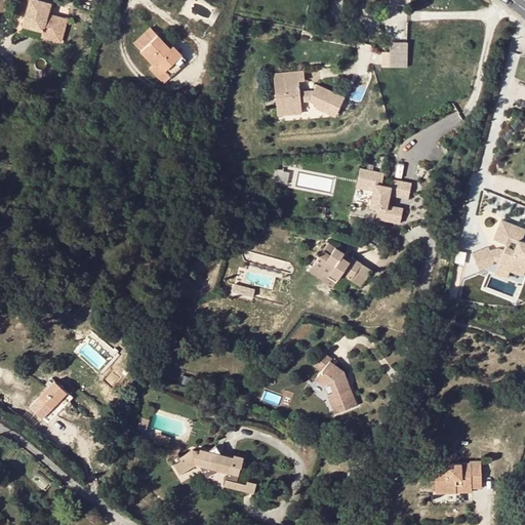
[(50,1),(43,0),(29,0),(24,24),(44,29),(43,35),(62,39),(67,16),(48,12),(50,1)]
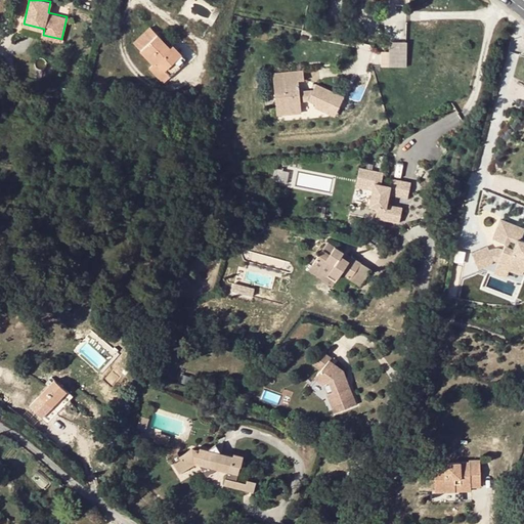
[(324,2),(313,1),(312,13),(323,13),(324,2)]
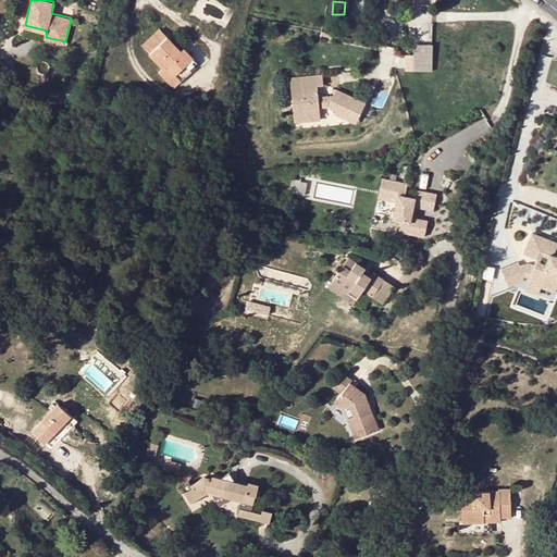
[(149,58),(166,40),(159,33),(141,50),(149,58)]
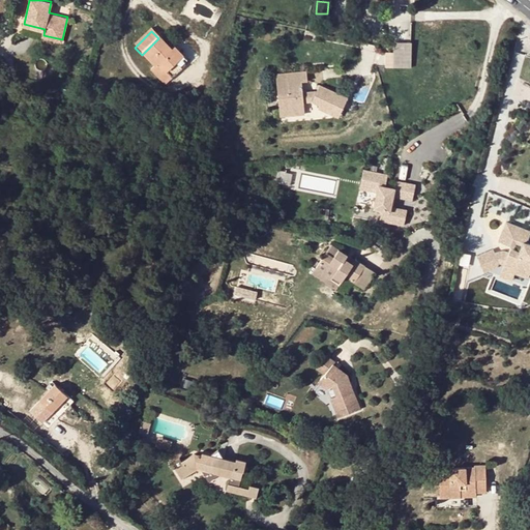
[(174,49),(172,51),(158,38),(142,55),(155,67),(158,65),(172,78),(187,61),(174,49)]
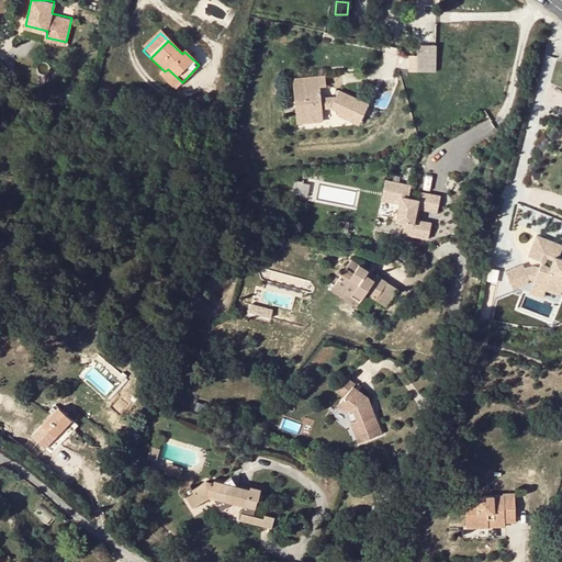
[(417,45),(417,70),(435,71),(435,45),(417,45)]
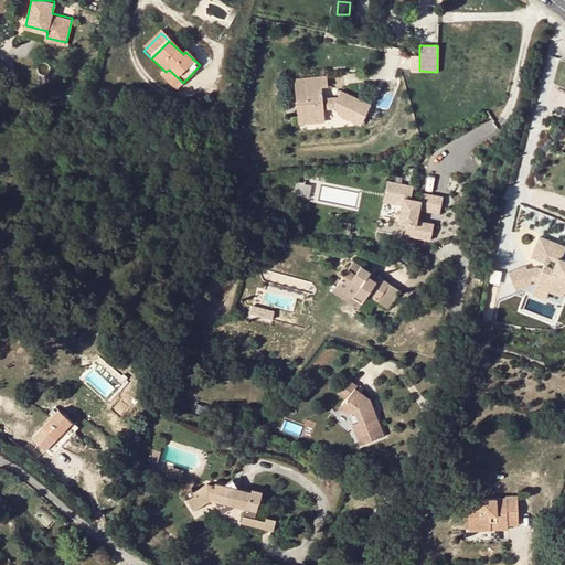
[(162,75),(177,89),(183,83),(169,70),(166,72),(162,75)]
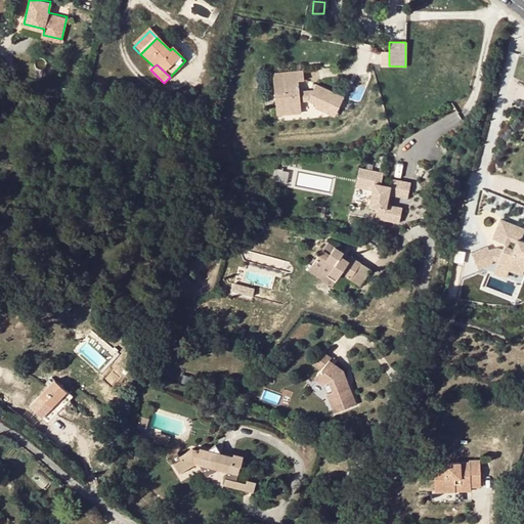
[(306,79),(320,77),(318,66),(304,68),(306,79)]
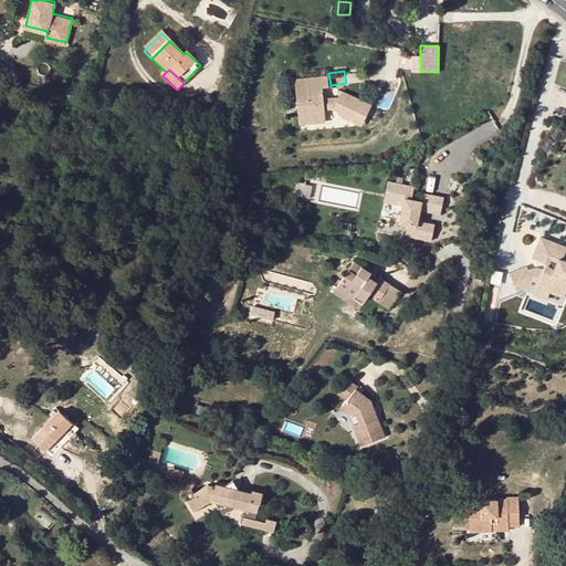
[(364,116),(370,104),(341,90),(337,96),(323,96),(323,85),(328,85),(328,75),(307,75),(296,75),(296,97),(297,112),(308,112),(308,121),(323,121),(323,107),(332,107),(342,111),(339,115),(353,122),(356,113),(364,116)]
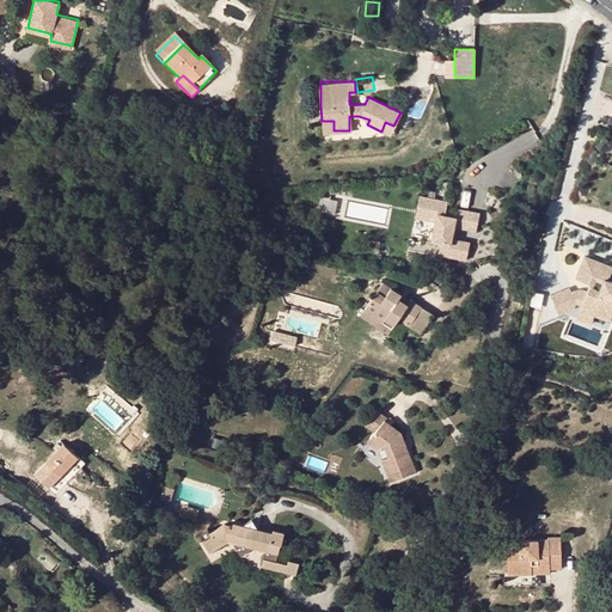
[(322,121),(322,130),(334,130),(334,121),(322,121)]
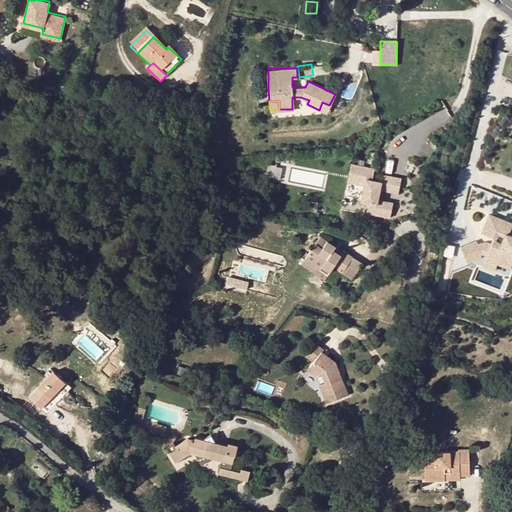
[(322,102),(319,110),(325,113),(329,105),(322,102)]
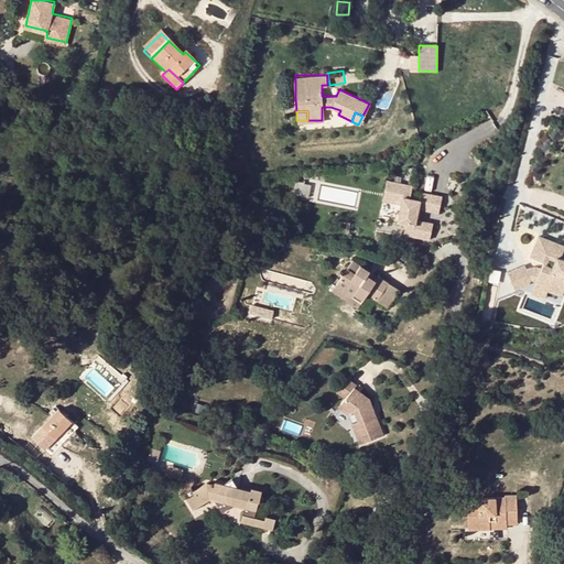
[(412,186),(387,182),(382,202),(400,205),(397,223),(405,225),(403,236),(429,241),(432,225),(419,223),(422,210),(437,214),(441,198),(421,194),(420,202),(409,199),(412,186)]
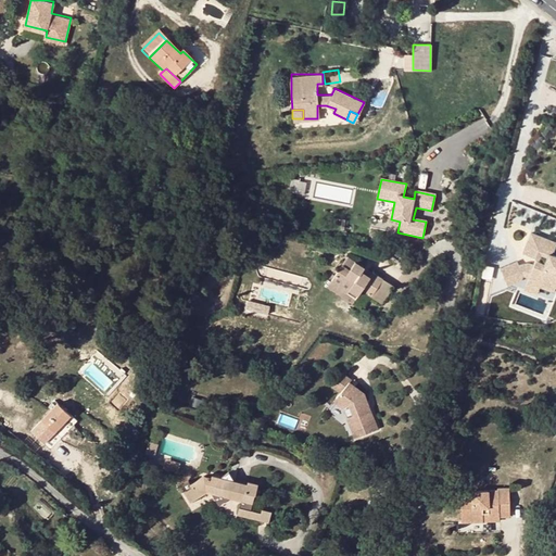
[(525,289),(538,294),(540,287),(554,292),(555,287),(555,255),(553,255),(555,247),(555,241),(532,232),(523,253),(536,258),(534,266),(527,263),(520,265),(518,261),(501,268),(508,286),(526,278),(523,275),(529,277),(525,289)]
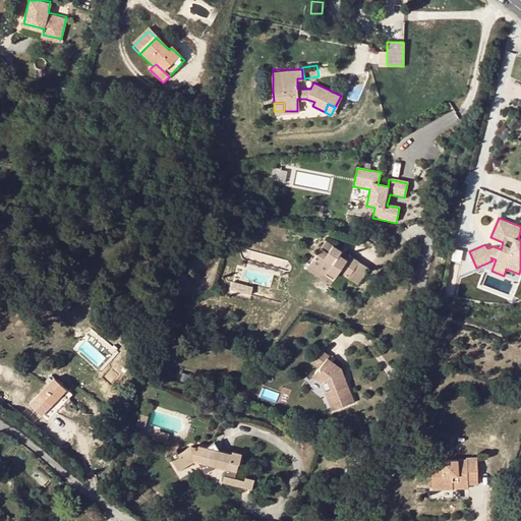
[(323,247),(328,240),(321,235),(315,241),(323,247)]
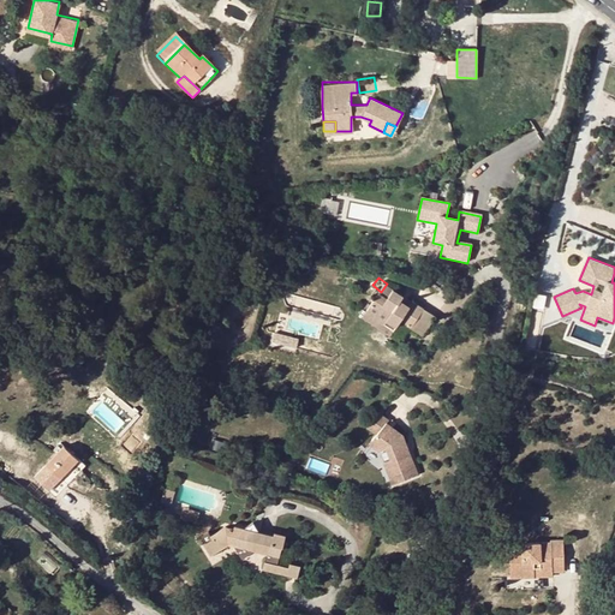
[(404,322),(415,305),(387,284),(381,292),(372,285),(358,304),(376,316),(377,312),(387,320),(392,314),(404,322)]
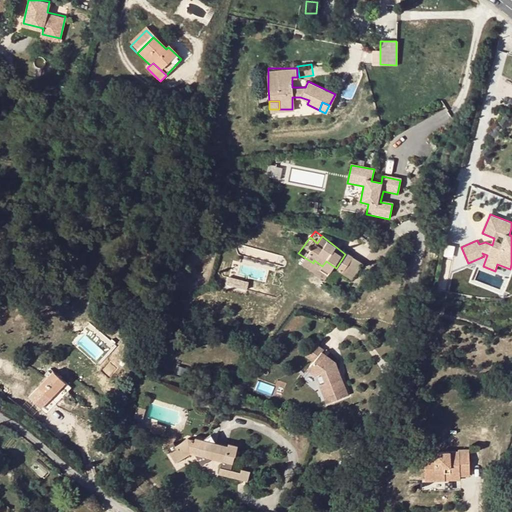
[(313,263),(298,253),(295,257),(318,273),(322,266),(314,260),(313,263)]
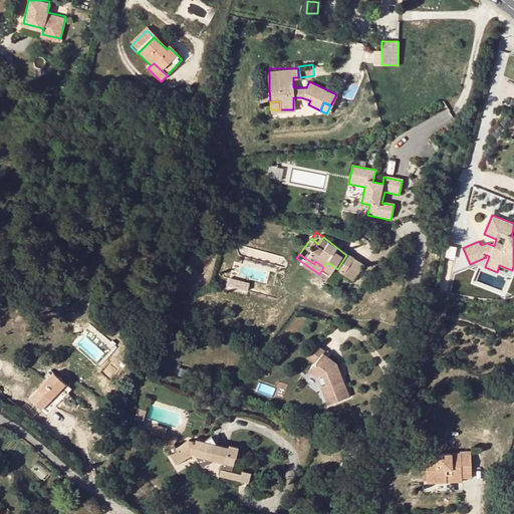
[(314,344),(304,355),(312,361),(307,366),(316,374),(319,372),(323,384),(317,387),(324,406),(345,398),(333,364),(320,352),(322,351),(314,344)]
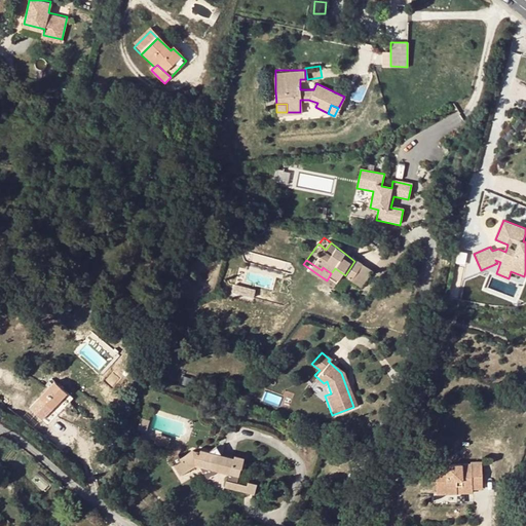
[(38,398),(51,410),(59,402),(67,393),(53,381),(38,398)]
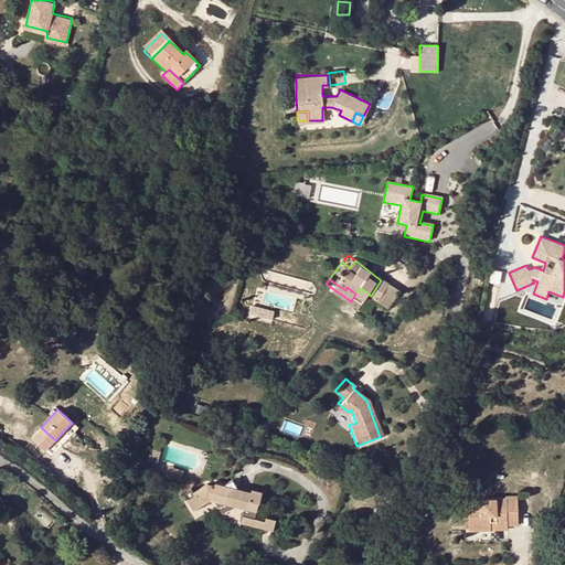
[(70,438),(63,432),(55,440),(62,446),(70,438)]
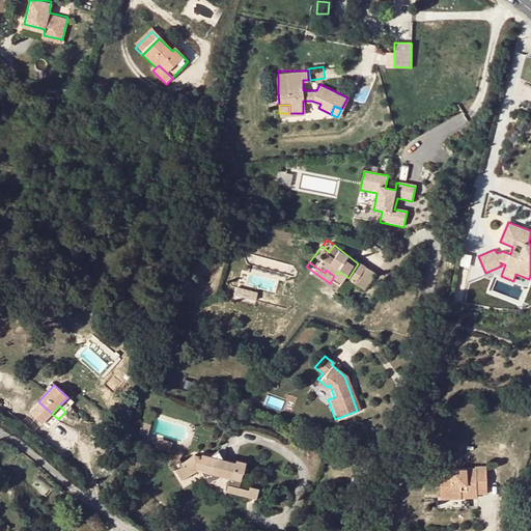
[(152,424),(143,422),(138,438),(147,441),(152,424)]
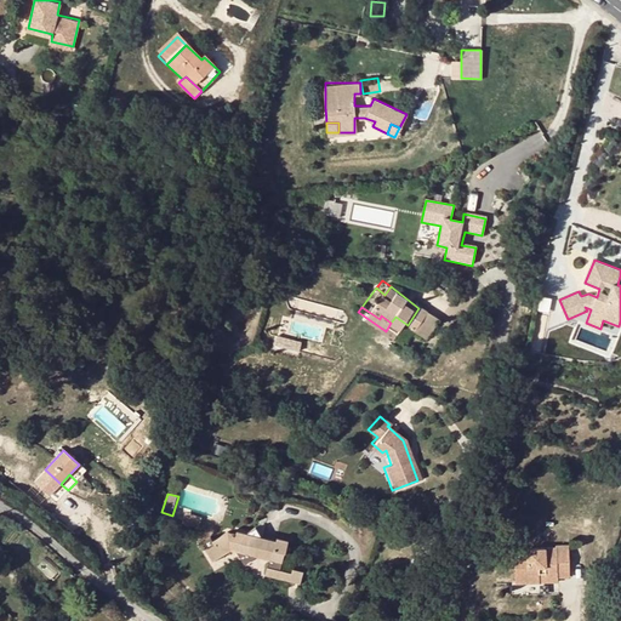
[(263,547),(256,535),(246,542),(238,539),(237,545),(228,541),(212,550),(215,553),(206,558),(212,568),(235,557),(240,565),(249,562),(278,569),(283,551),(263,547)]
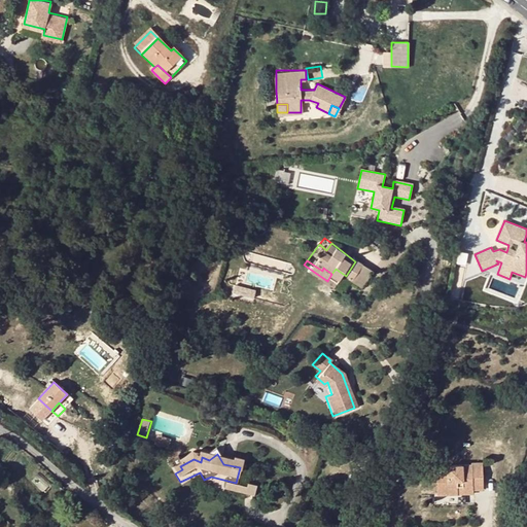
[(458,496),(466,494),(465,490),(480,488),(479,483),(489,481),(486,459),(451,465),(453,477),(458,496)]
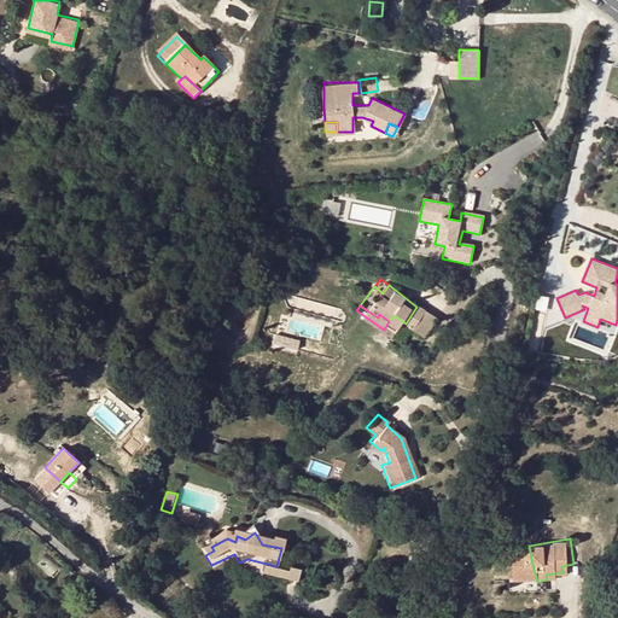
[(523,584),(537,582),(531,559),(519,561),(523,584)]
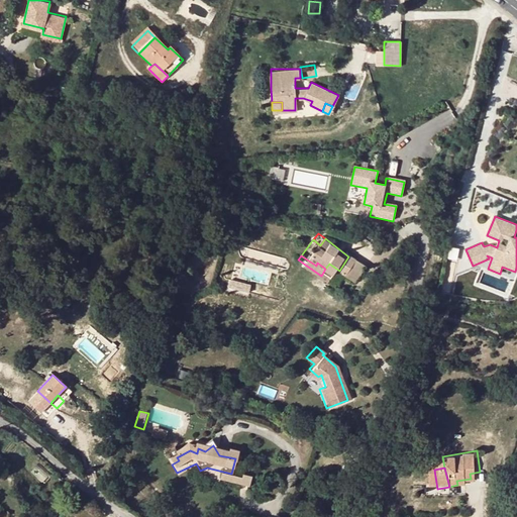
[(217,485),(238,490),(240,483),(219,478),(217,485)]
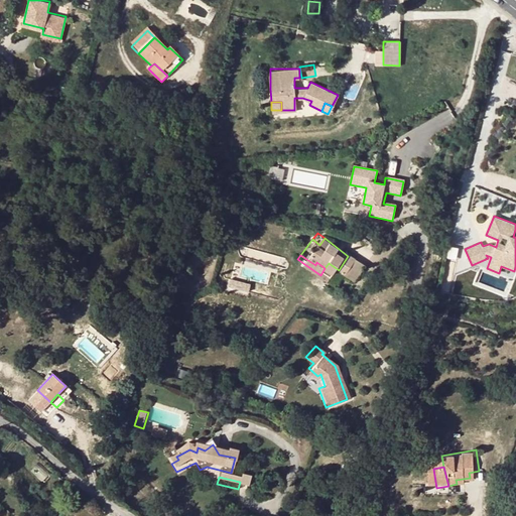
[(240,482),(238,489),(248,491),(249,484),(240,482)]
